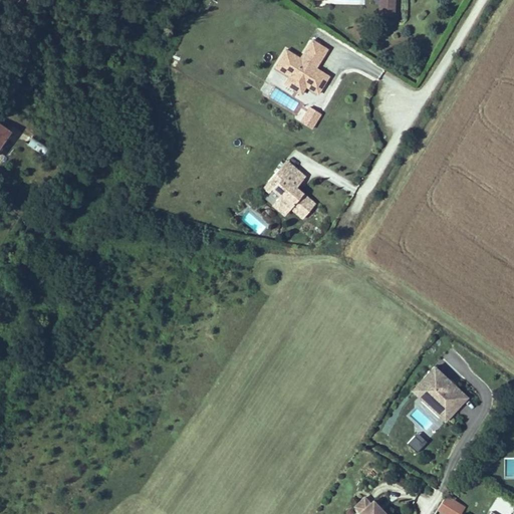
[(408,0),(393,0),(393,10),(408,11),(408,0)]
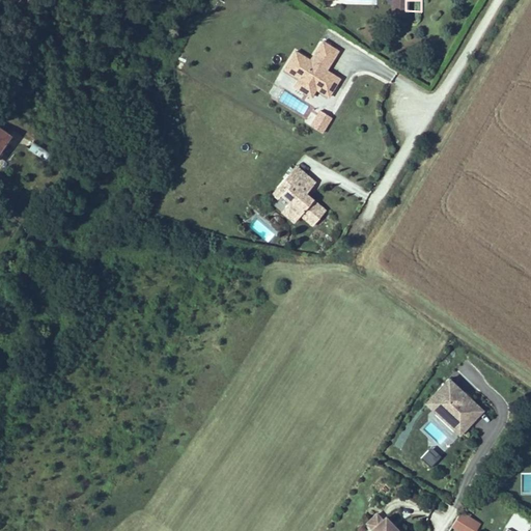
[(295,51),(283,72),(298,80),(294,88),(312,100),(316,91),(329,99),(341,79),(328,71),(340,51),(323,40),(311,60),(295,51)]
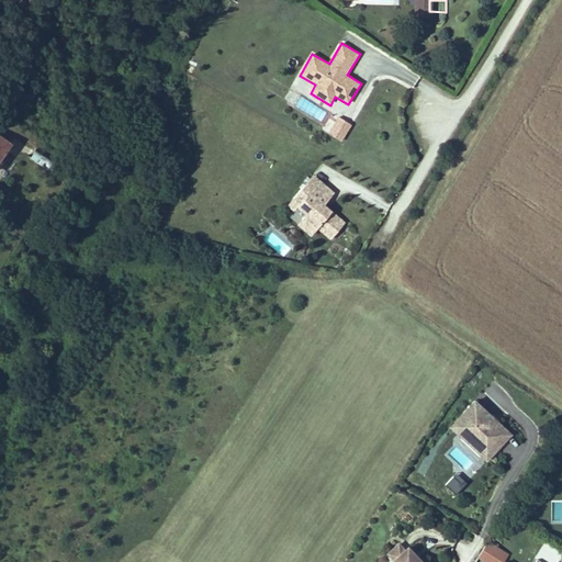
[(343,142),(352,125),(338,117),(328,134),(343,142)]
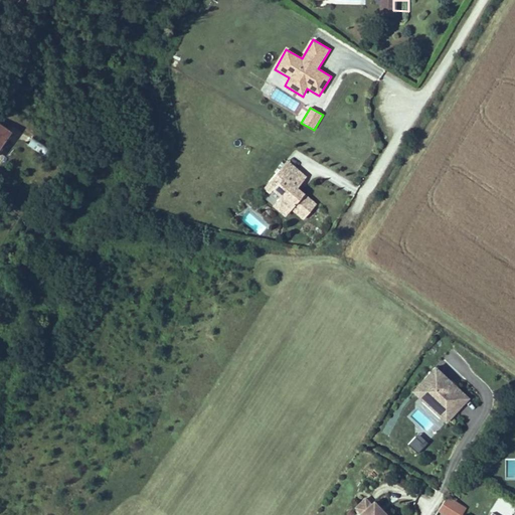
[(0,148),(11,133),(0,125),(0,148)]
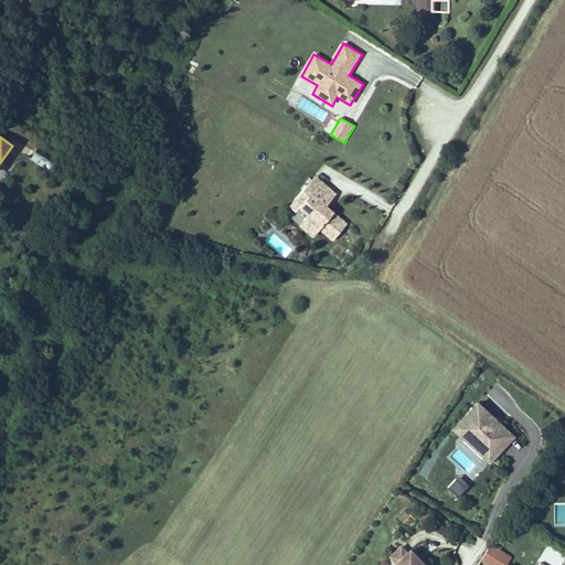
[(313,238),(320,231),(332,242),(347,225),(326,206),(337,194),(315,176),(288,208),(296,214),(298,210),(308,217),(299,227),(313,238)]
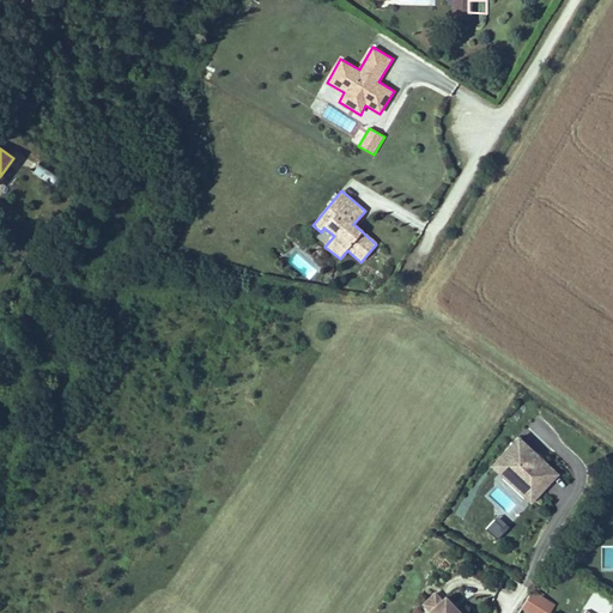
[(516,435),(489,465),(530,503),(558,473),(516,435)]
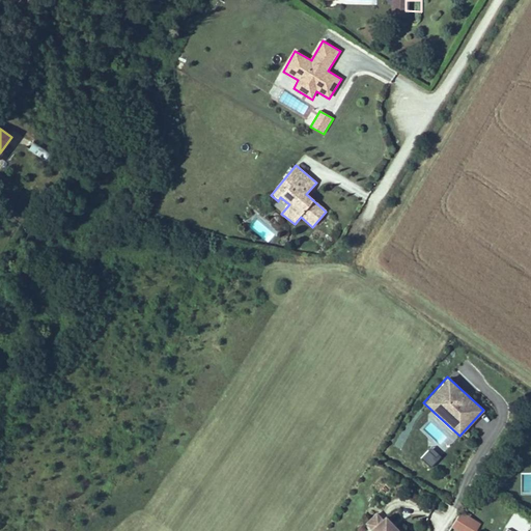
[(430,447),(421,459),(431,468),(441,455),(430,447)]
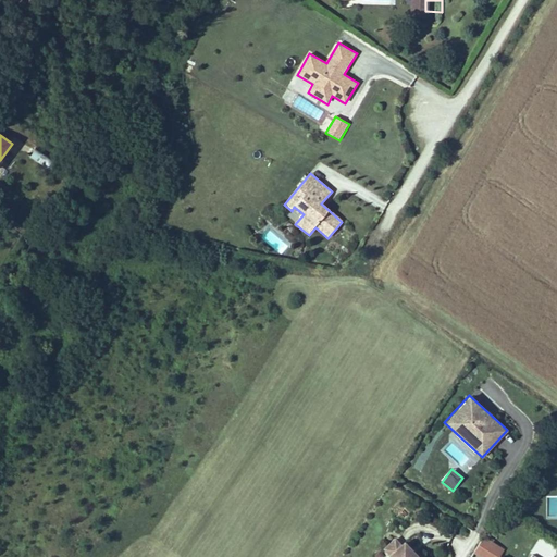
[(546,518),(556,518),(556,496),(547,496),(546,518)]
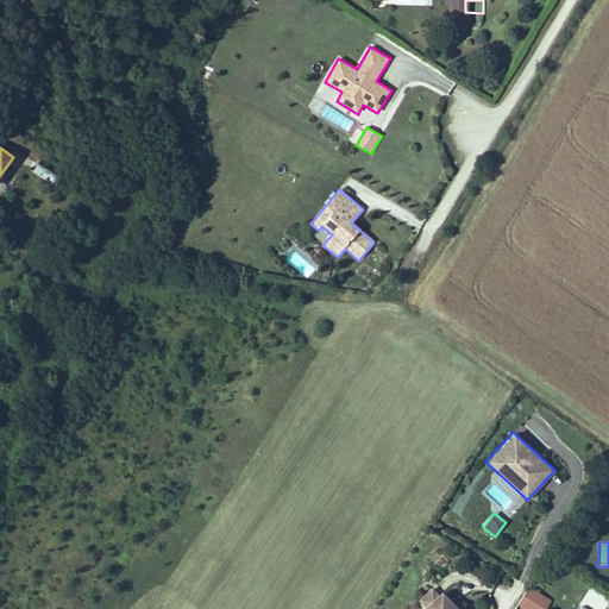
[(518,606),(523,608),(544,608),(545,608),(551,598),(529,585),(518,606)]
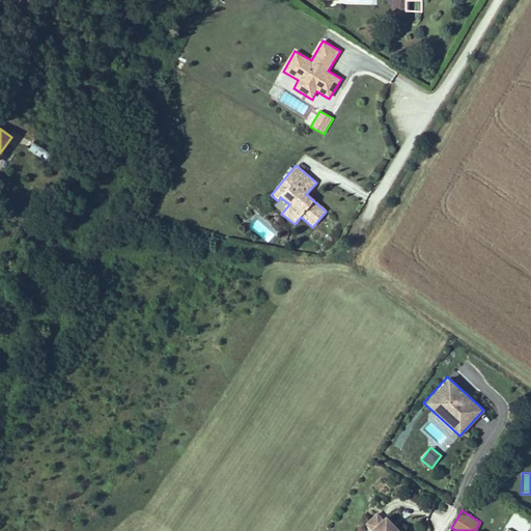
[(369,528),(381,518),(375,511),(364,523),(369,528)]
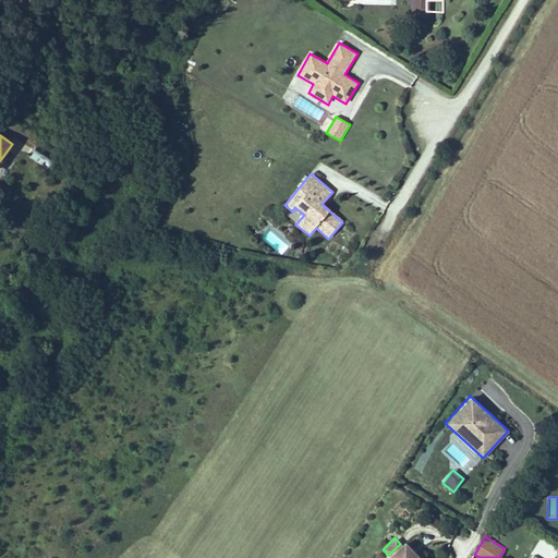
[(420,557),(403,541),(400,544),(388,555),(386,557),(420,557)]
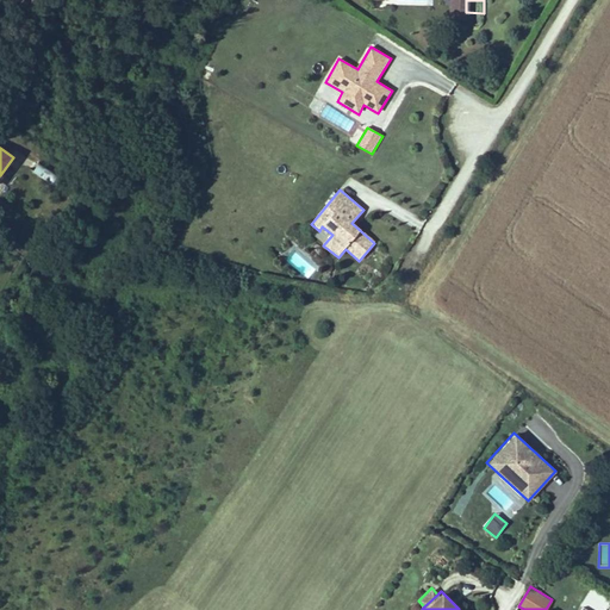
All buildings are outlined.
